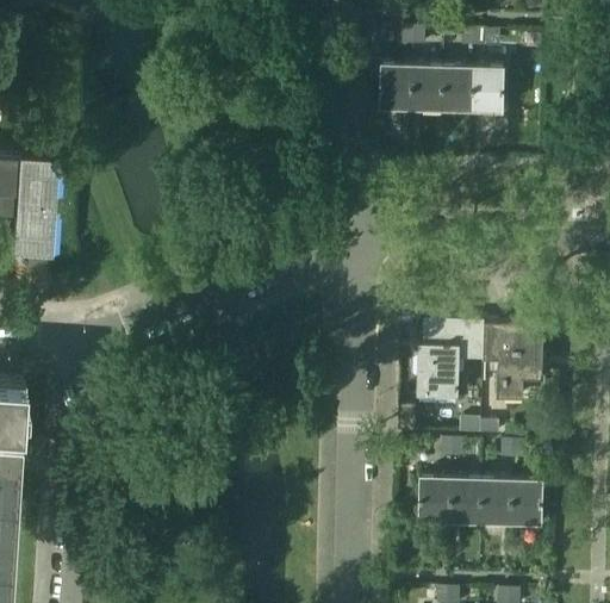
[(412,29),(403,29),(402,47),(412,47),(412,29)]
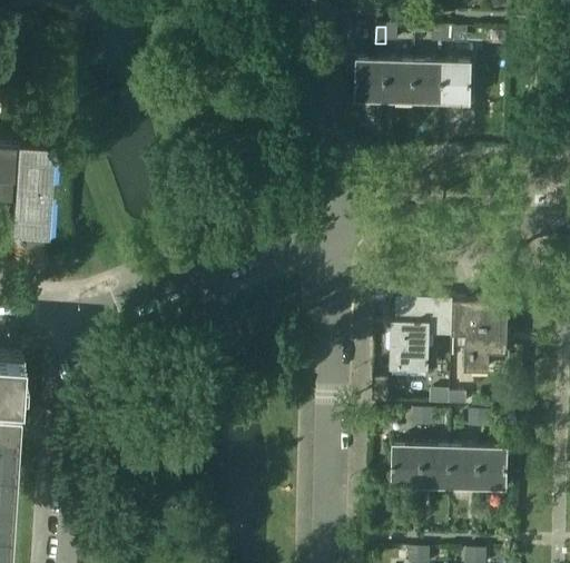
[(396,27),(385,27),(385,43),(396,43),(396,27)]
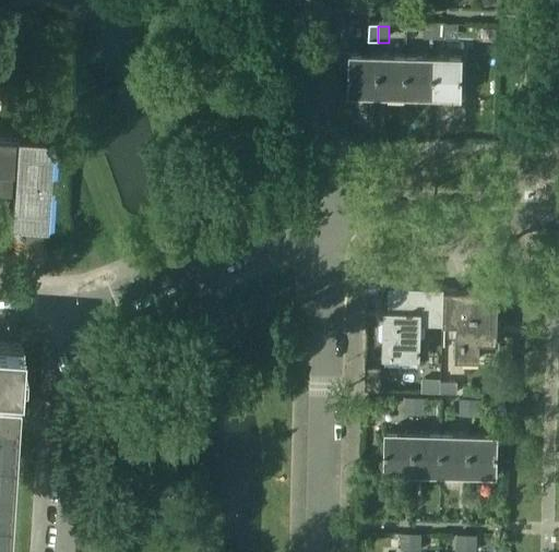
[(435,27),(424,27),(424,44),(435,44),(435,27)]
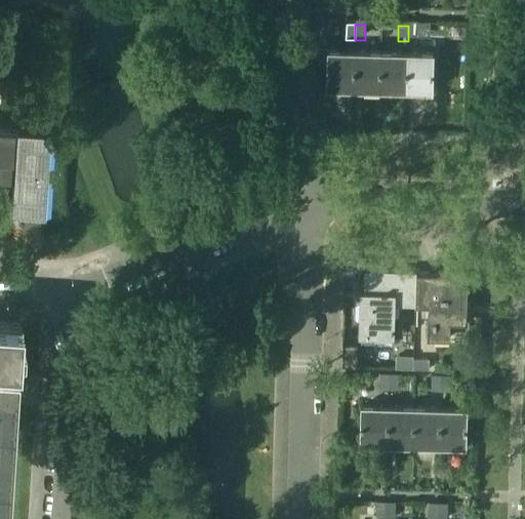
[(417,26),(408,26),(408,41),(416,42),(417,26)]
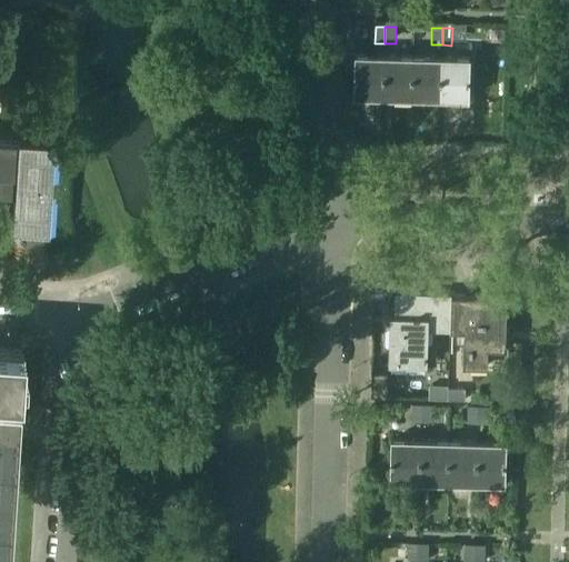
[(355,101),(382,102),(383,61),(356,60),(355,101)]
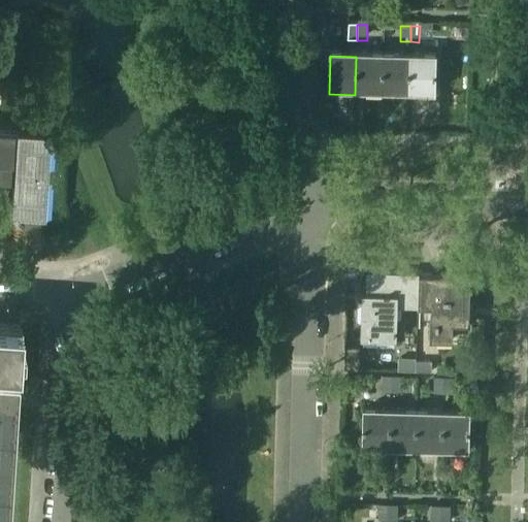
[(383,58),(356,57),(355,95),(382,96),(383,58)]
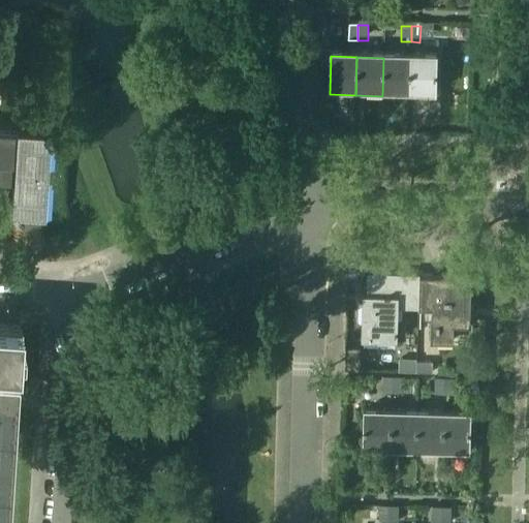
[(410,58),(383,58),(382,96),(410,96),(410,58)]
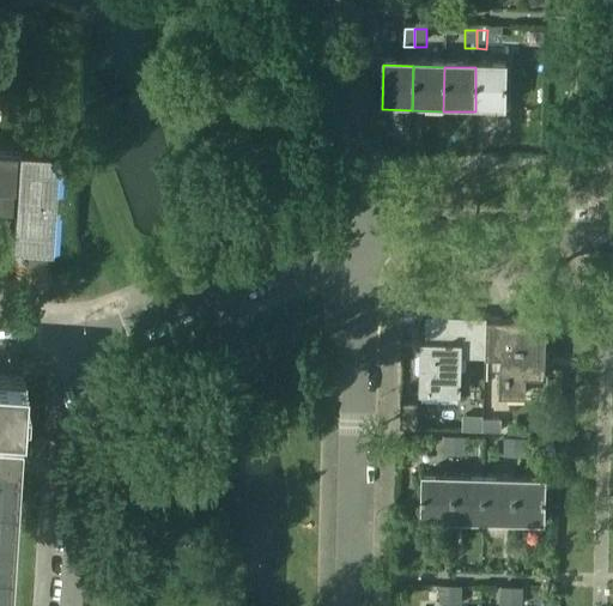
[(507,68),(475,67),(475,111),(505,113),(507,68)]
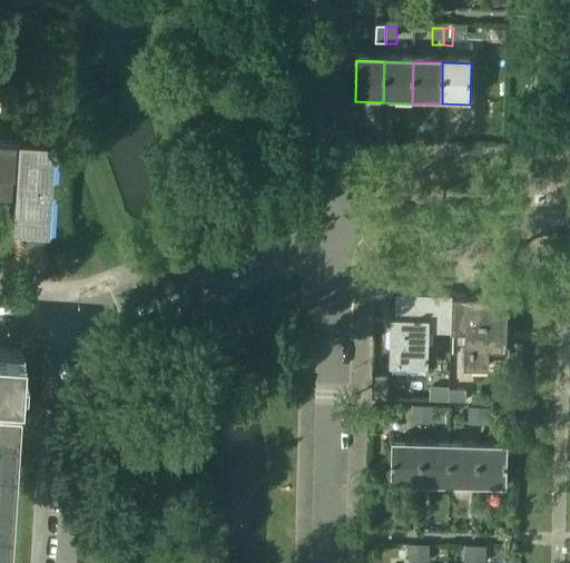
[(0,201),(13,203),(11,237),(48,239),(53,149),(18,147),(18,149),(0,147),(0,201)]
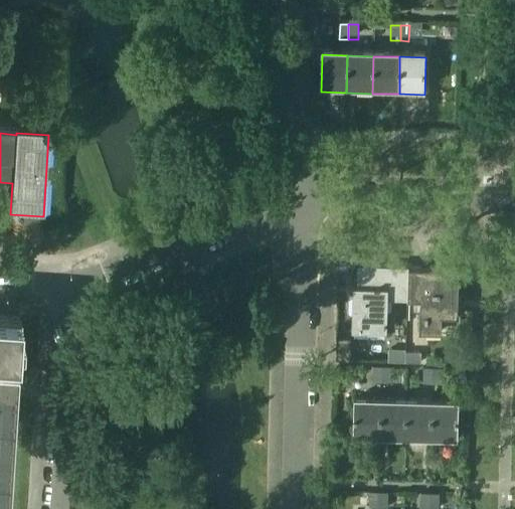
[(407,304),(407,272),(358,270),(357,291),(353,291),(352,334),(386,335),(387,303),(407,304)]
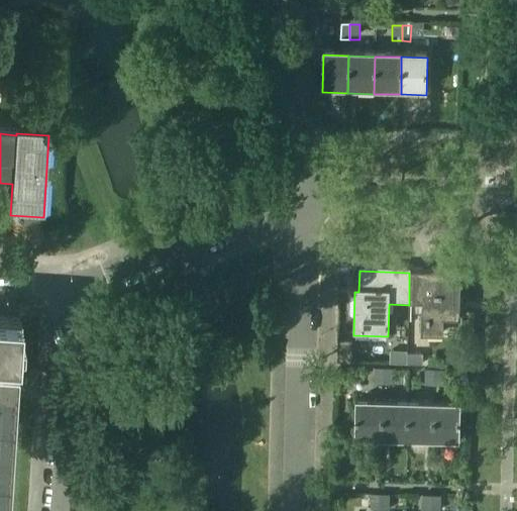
[(459,321),(460,274),(409,273),(409,305),(421,305),(420,337),(442,337),(443,321),(459,321)]
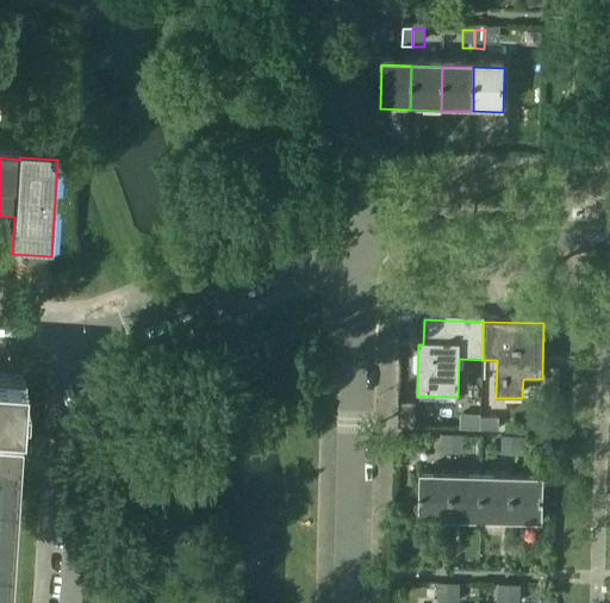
[(8,602),(24,381),(0,380),(0,602),(8,602)]
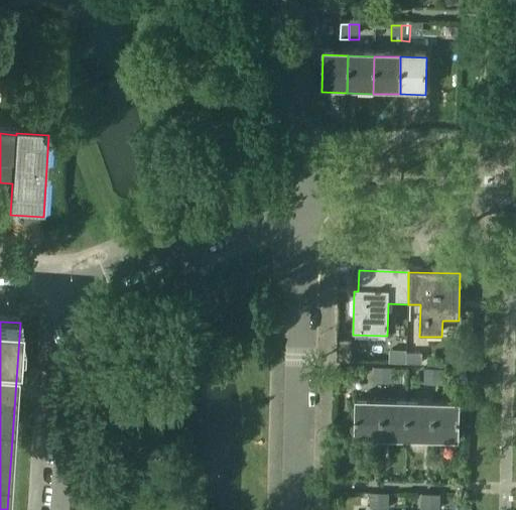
[(421,368),(421,358),(407,358),(406,368),(421,368)]
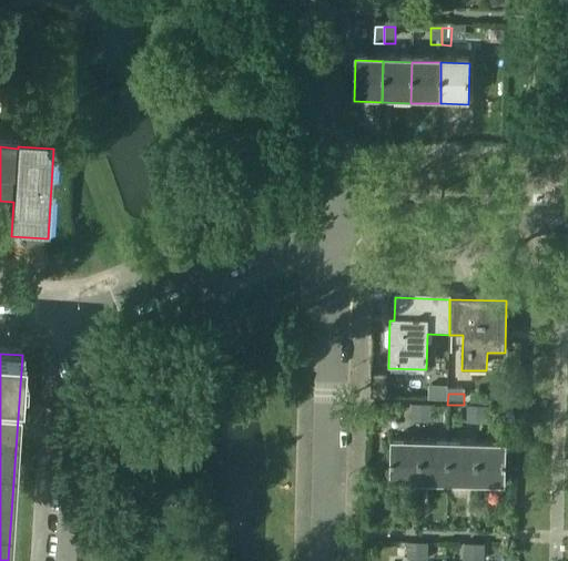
[(421,426),(422,409),(411,409),(411,426),(421,426)]
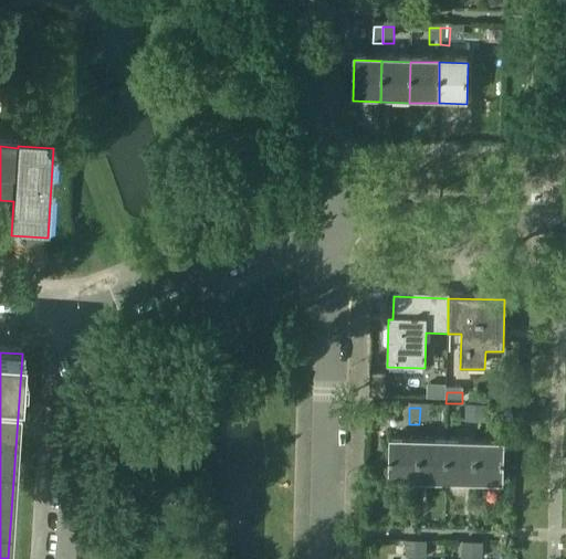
[(429,424),(430,408),(420,408),(419,424),(429,424)]
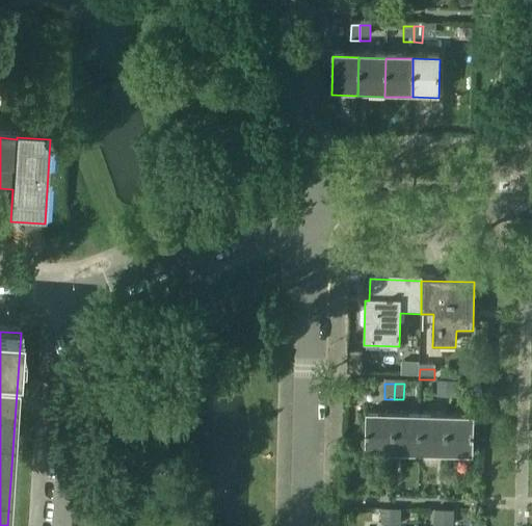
[(447,401),(447,386),(437,385),(436,400),(447,401)]
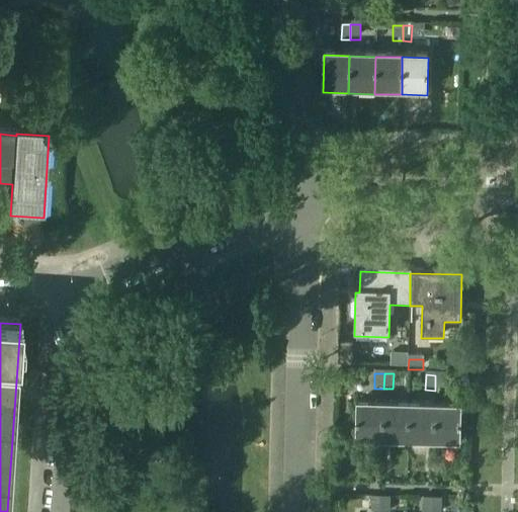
[(444,391),(444,375),(435,375),(435,391),(444,391)]
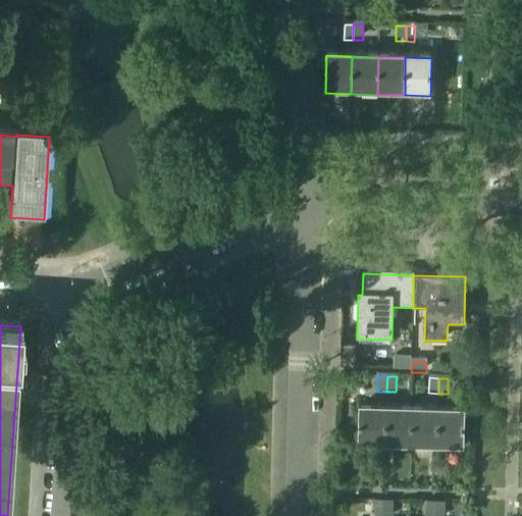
[(385,447),(386,409),(359,408),(359,447),(385,447)]
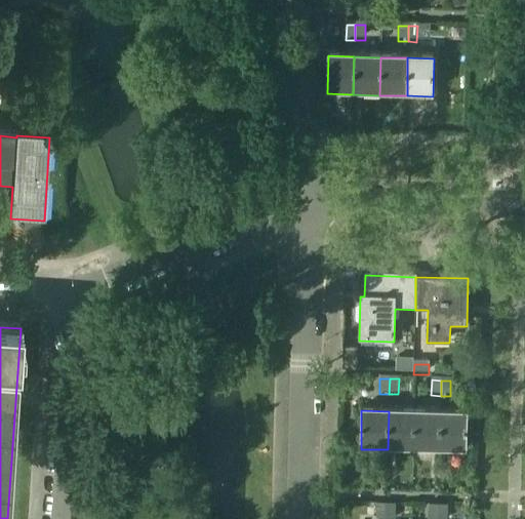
[(413,450),(414,412),(389,411),(388,449),(413,450)]
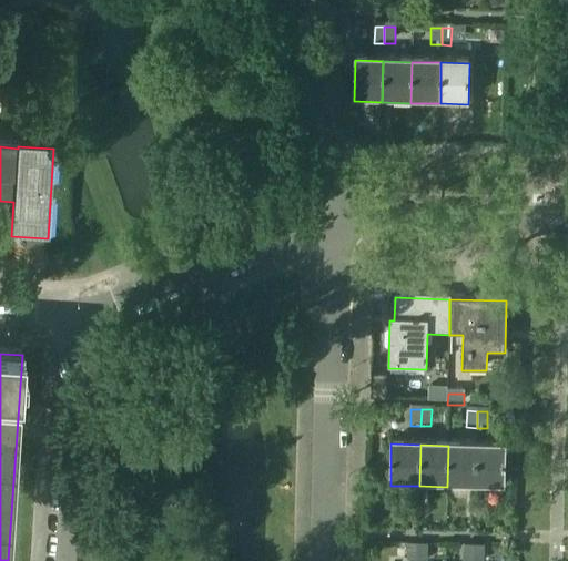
[(475,488),(476,446),(448,446),(447,487),(475,488)]
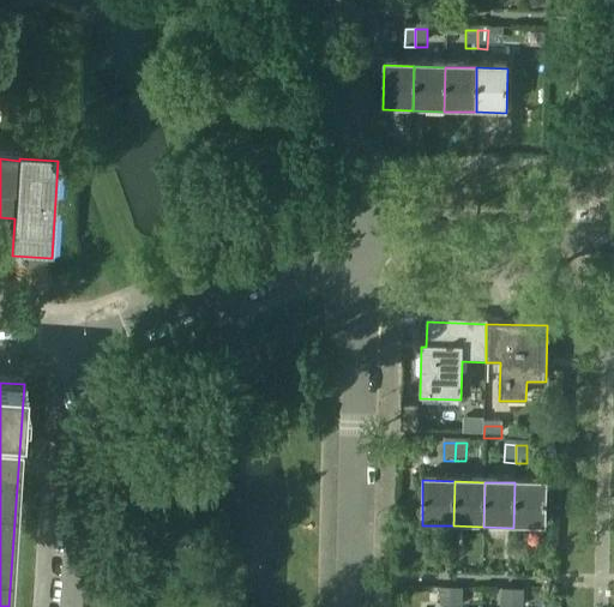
[(545,528),(546,484),(515,482),(513,528),(545,528)]
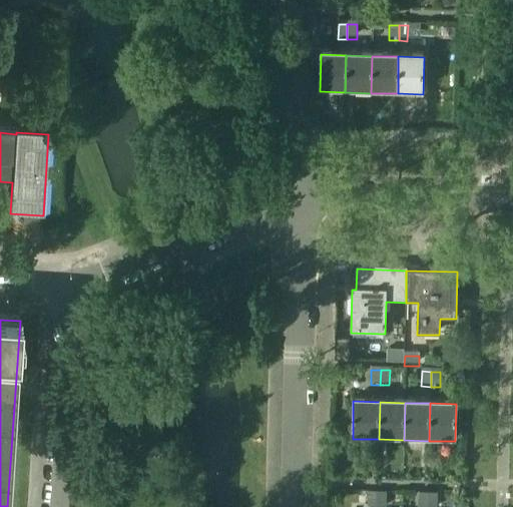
[(377,506),(377,495),(368,495),(368,506),(377,506)]
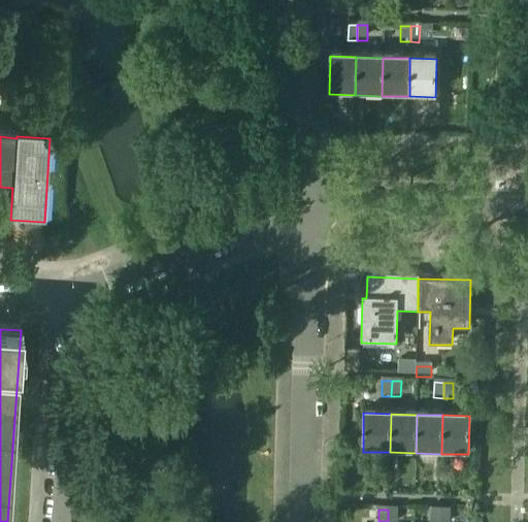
[(397,521),(398,510),(388,510),(388,521),(397,521)]
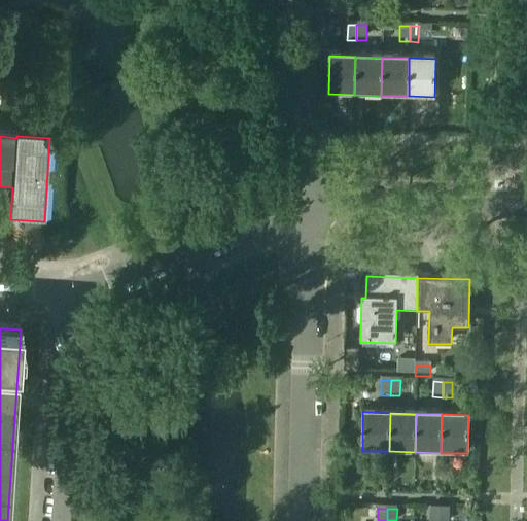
[(438,520),(440,510),(430,510),(429,520),(438,520)]
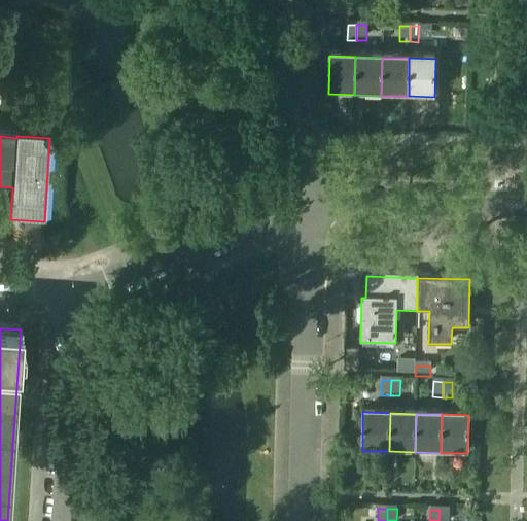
[(449,520),(449,510),(440,510),(438,520),(449,520)]
